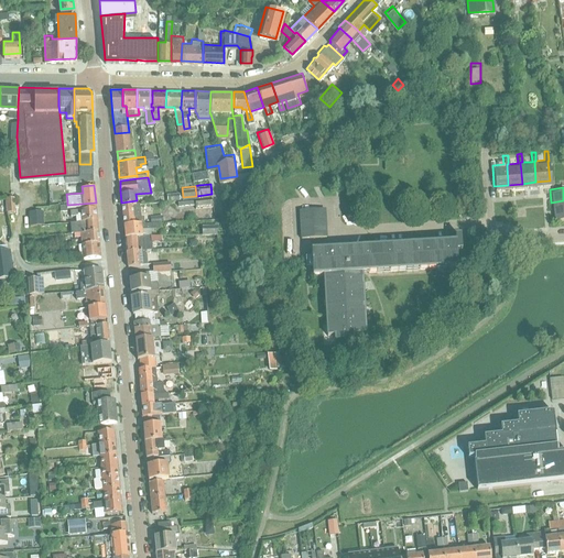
[(6,194),(6,208),(15,208),(14,193),(6,194)]
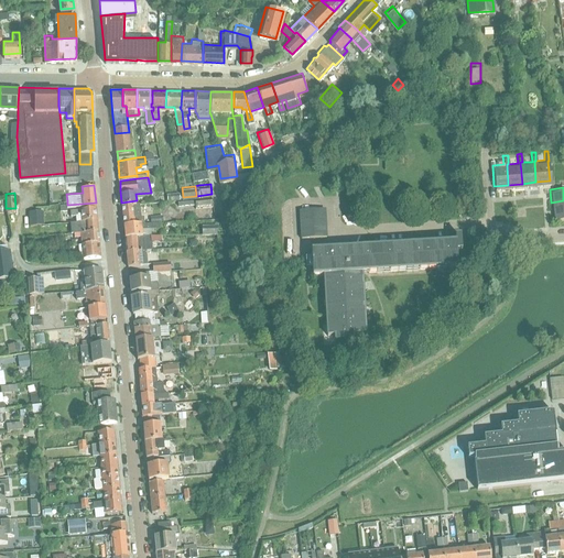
[(196,196),(183,197),(177,197),(179,203),(195,200),(195,204),(199,204),(213,203),(212,194),(196,196)]
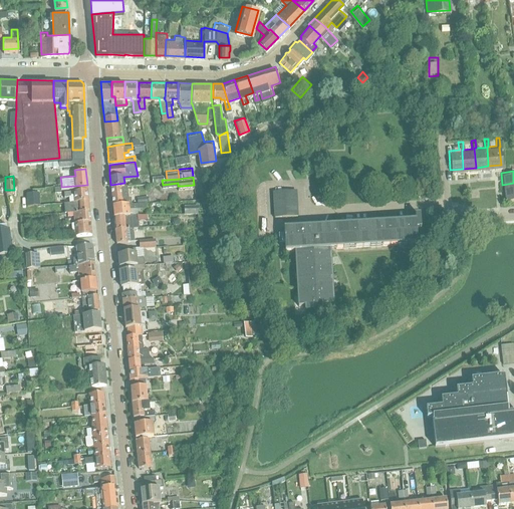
[(110,185),(112,202),(132,201),(131,194),(129,194),(126,183),(124,183),(110,185)]
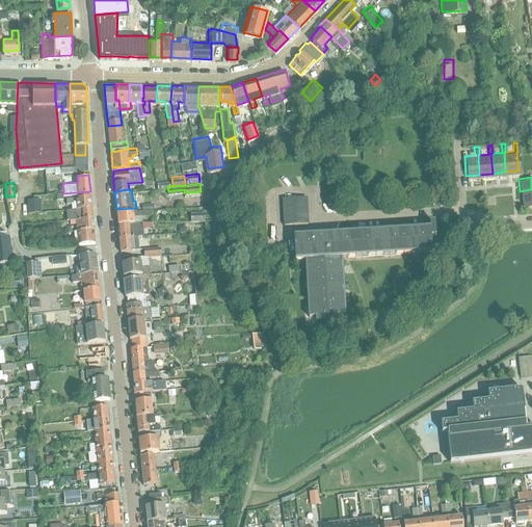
[(531,189),(520,191),(521,205),(531,203),(531,189)]
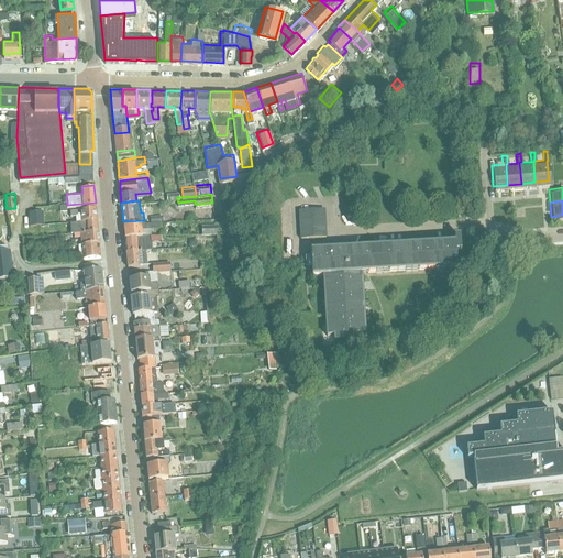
[(44,204),(30,205),(30,218),(44,218),(44,204)]
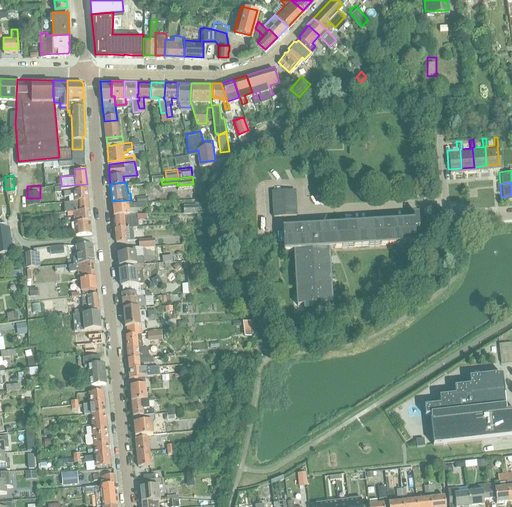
[(271,186),(272,212),(295,211),(293,185),(271,186)]
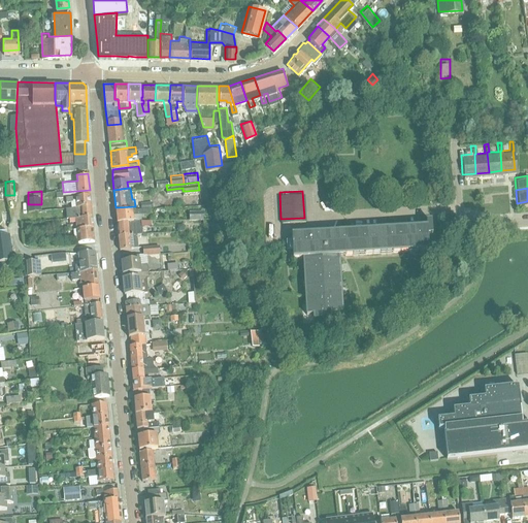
[(71,204),(76,204),(79,203),(91,202),(90,192),(66,194),(66,199),(70,199),(71,204)]
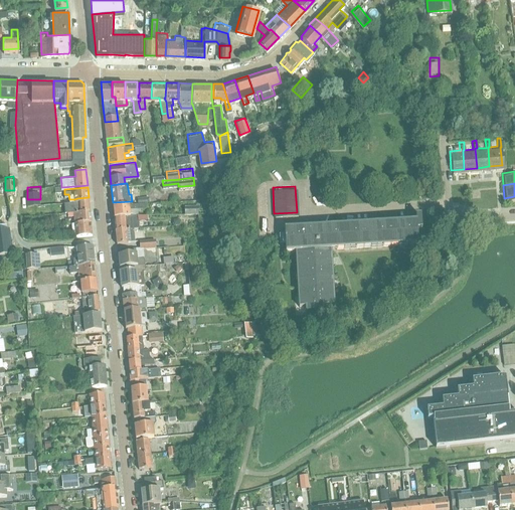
[(69,199),(63,200),(64,209),(68,209),(74,209),(90,208),(89,197),(77,198),(74,199),(69,199)]
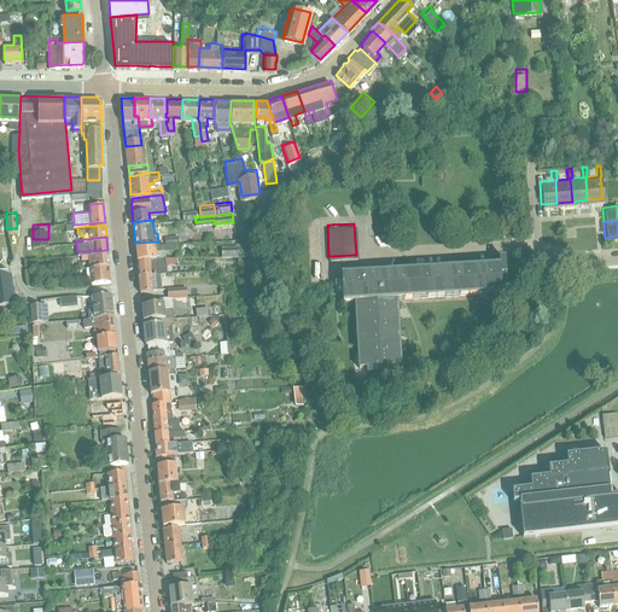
[(158,242),(135,243),(136,257),(156,255),(163,254),(163,251),(170,250),(169,246),(175,246),(175,240),(158,242)]
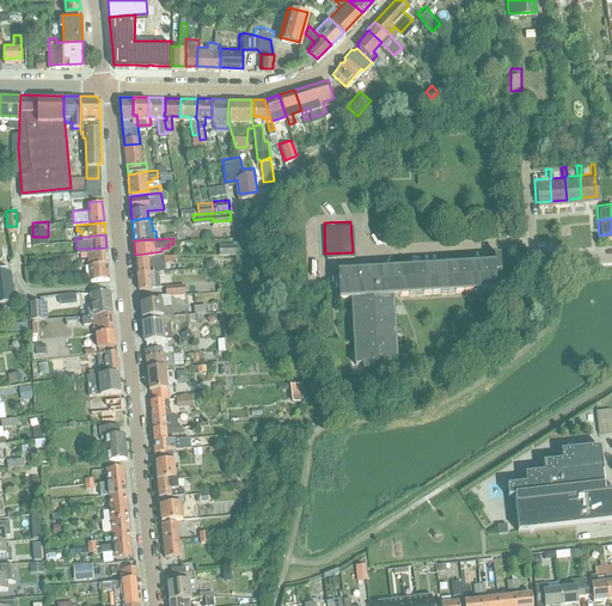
[(108,259),(106,248),(89,249),(81,249),(81,256),(85,256),(85,253),(89,253),(90,262),(108,259)]
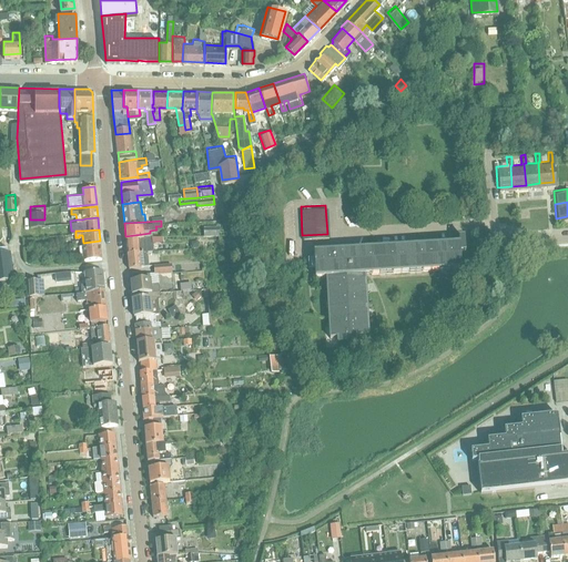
[(125,236),(127,249),(145,247),(146,247),(151,247),(150,233),(143,234),(125,236)]
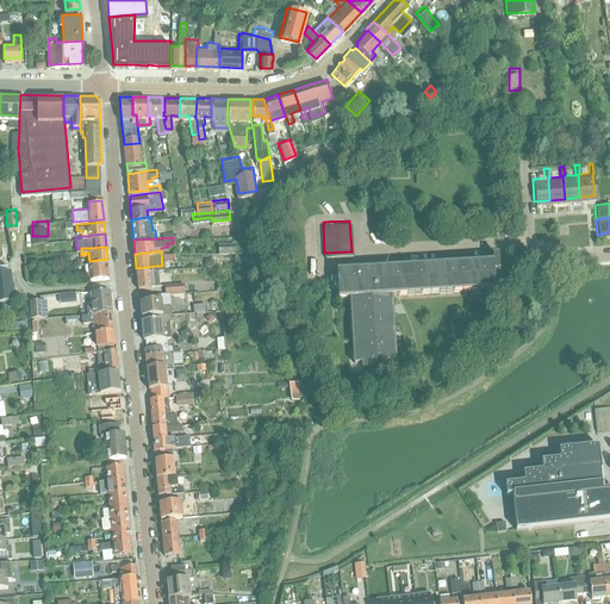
[(374,265),(335,267),(336,293),(349,292),(353,357),(361,357),(361,362),(381,361),(380,356),(393,355),(390,291),(402,291),(495,285),(493,268),(497,268),(496,250),(490,251),(491,259),(388,265),(379,265),(379,261),(373,262),(374,265)]
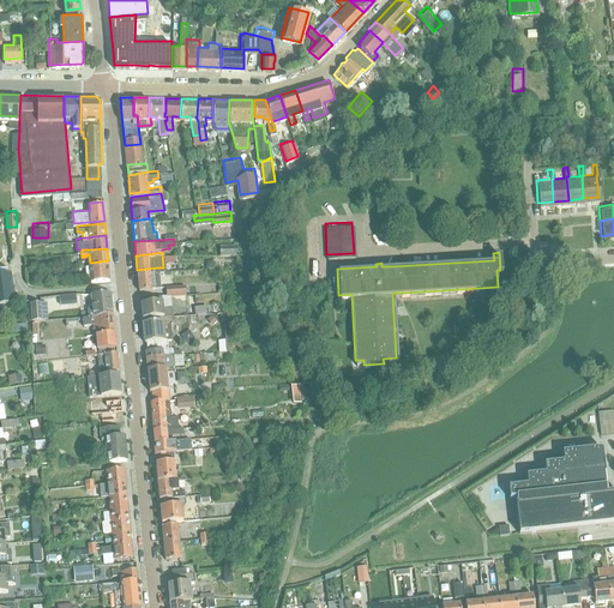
[(108,260),(90,263),(91,278),(110,277),(108,260)]
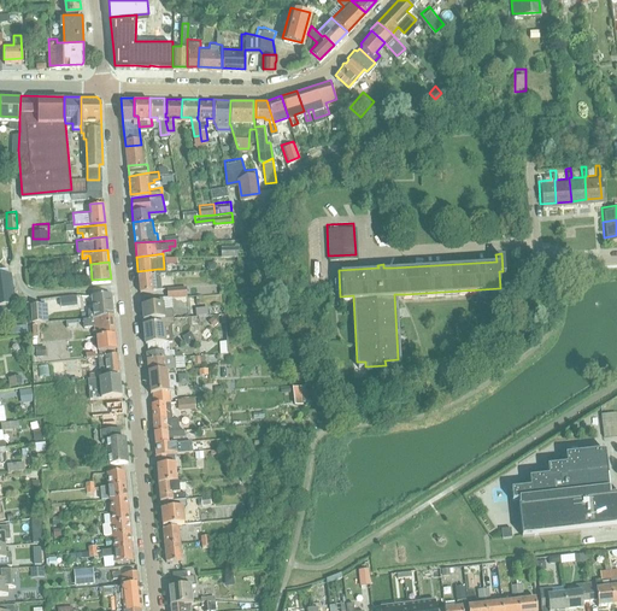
[(158,269),(137,271),(140,288),(152,287),(152,286),(162,285),(159,269),(158,269)]
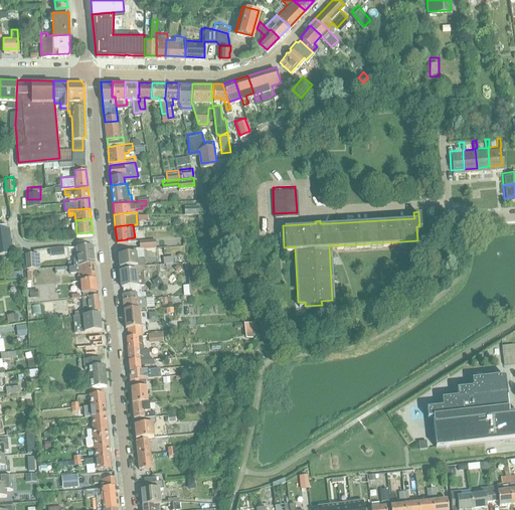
[(0,226),(0,250),(11,249),(8,225),(0,226)]
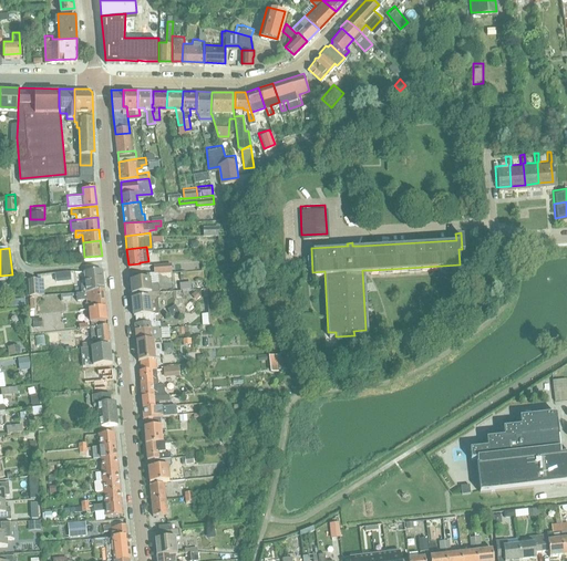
[(171,260),(153,261),(154,269),(172,268),(171,260)]
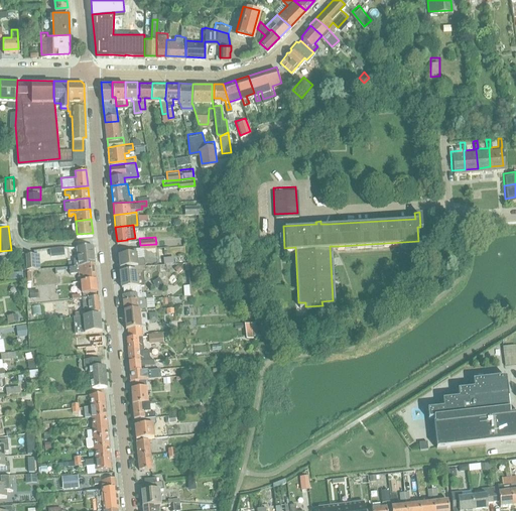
[(74,256),(75,263),(95,261),(93,243),(77,245),(78,256),(74,256)]
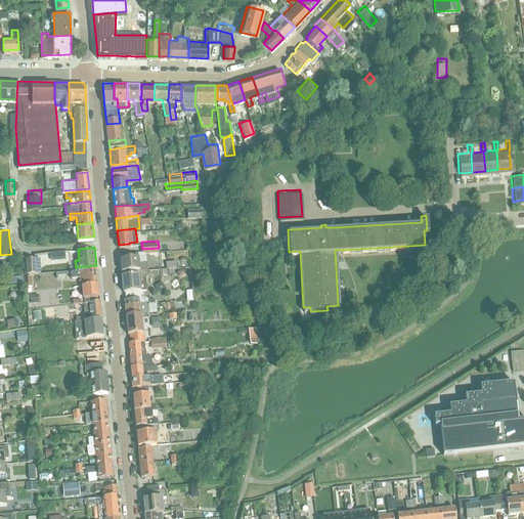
[(122,256),(120,256),(122,268),(136,267),(146,266),(145,259),(139,260),(138,249),(122,251),(122,256)]
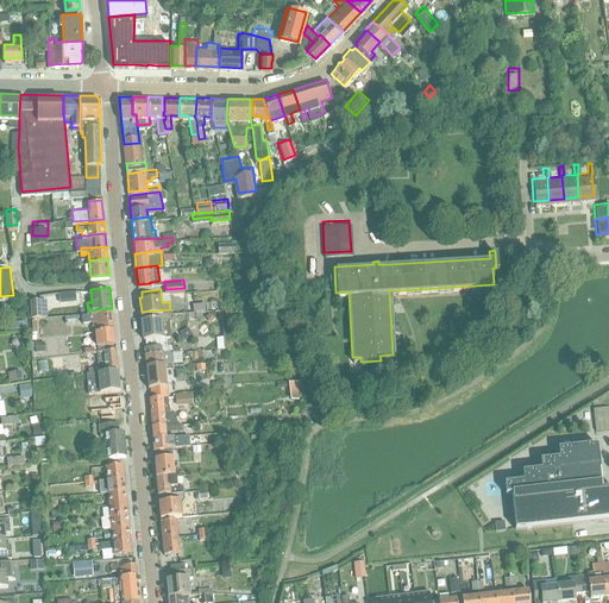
[(30,296),(31,314),(48,313),(46,295),(30,296)]
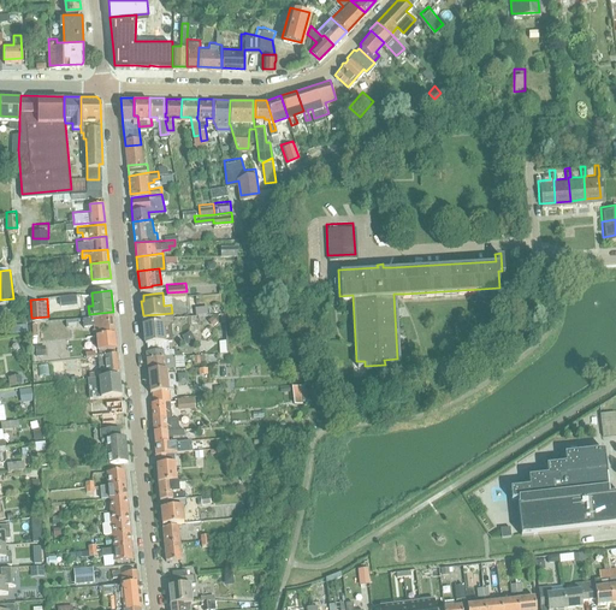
[(197,300),(197,309),(209,308),(209,298),(197,300)]
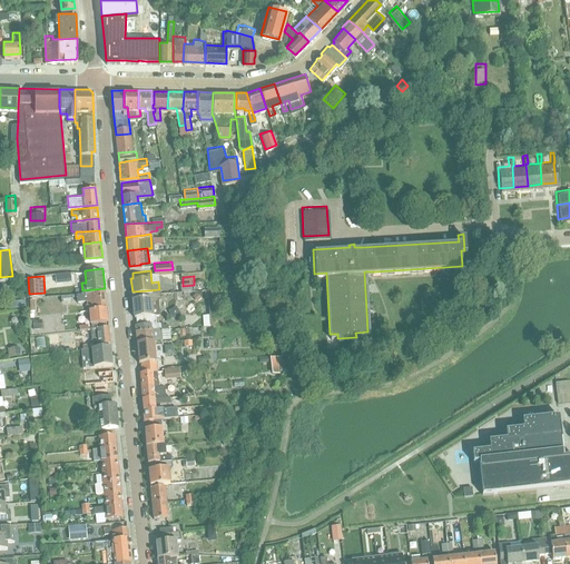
[(88,308),(89,308),(106,306),(105,288),(82,290),(77,292),(78,298),(87,297),(88,308)]
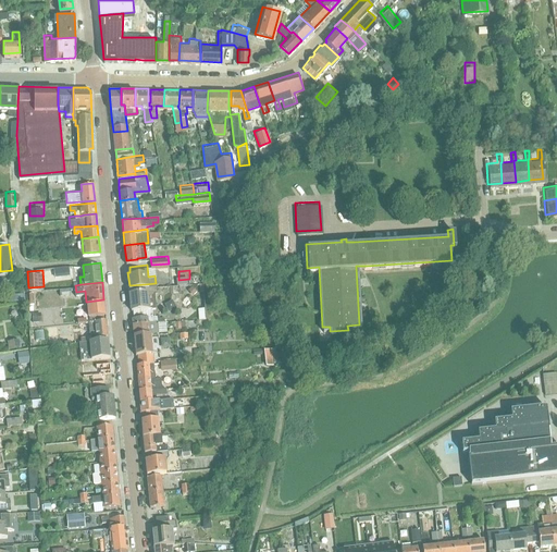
[(132,291),(130,291),(132,308),(133,308),(134,316),(132,316),(133,320),(149,319),(149,314),(152,314),(152,306),(156,305),(155,290),(155,289),(157,289),(157,283),(156,283),(145,284),(131,285),(132,291)]
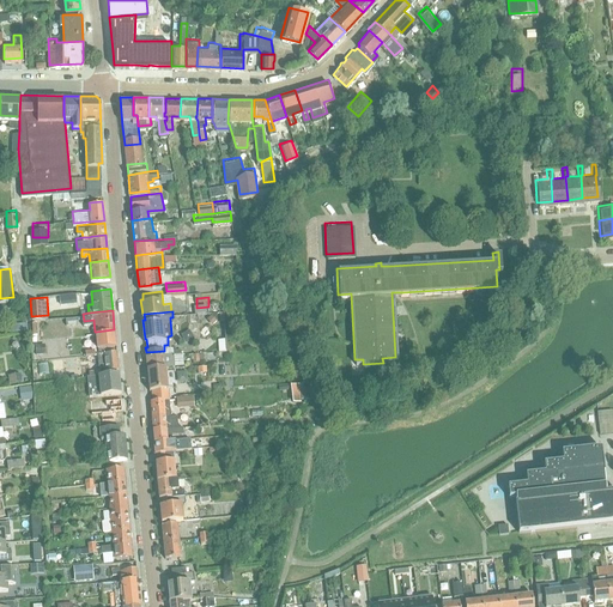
[(98,350),(99,351),(116,348),(114,329),(96,332),(97,345),(85,346),(85,351),(98,350)]
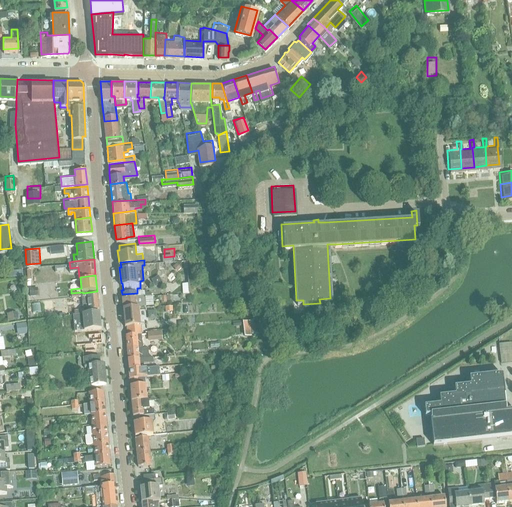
[(31,280),(32,290),(40,289),(39,279),(31,280)]
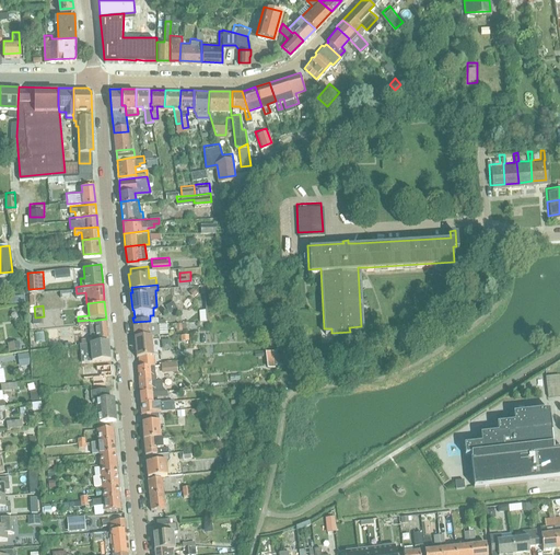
[(106,319),(91,321),(89,321),(90,333),(96,332),(96,336),(107,335),(106,319)]
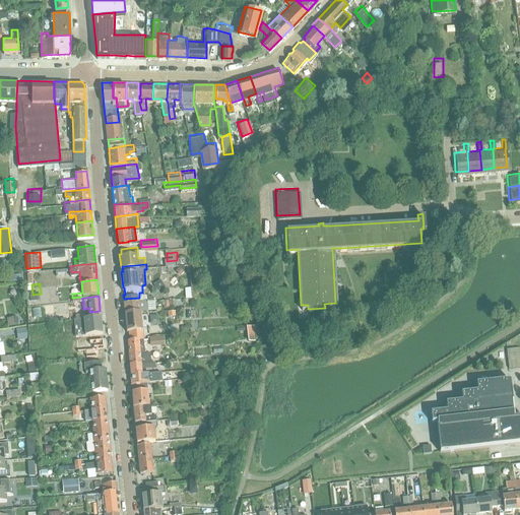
[(139,299),(124,300),(125,310),(139,308),(141,308),(148,307),(148,304),(147,304),(147,298),(139,299)]
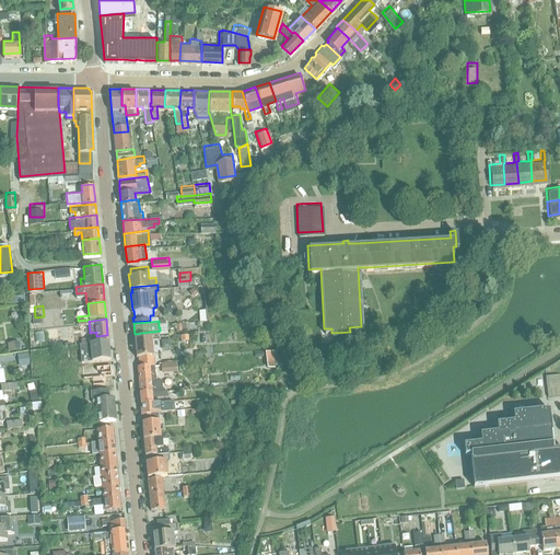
[(150,332),(135,334),(136,353),(138,353),(139,363),(154,361),(153,354),(151,354),(150,332)]
